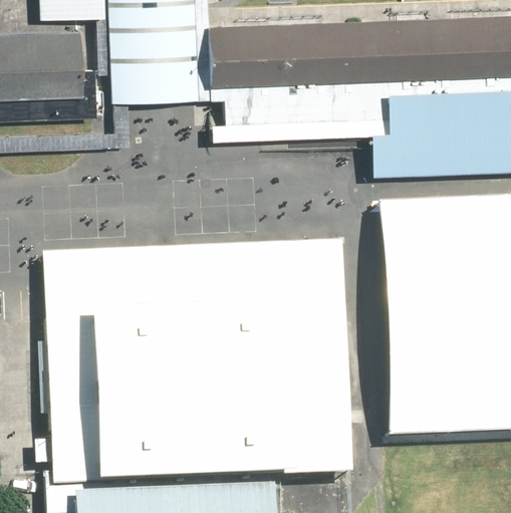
[(111,70),(112,102),(117,102),(131,102),(223,100),(226,125),(212,125),(212,143),(368,137),(371,179),(510,172),(510,16),(210,28),(210,20),(211,12),(210,3),(209,0),(39,0),(40,20),(96,19),(97,70),(111,70)]
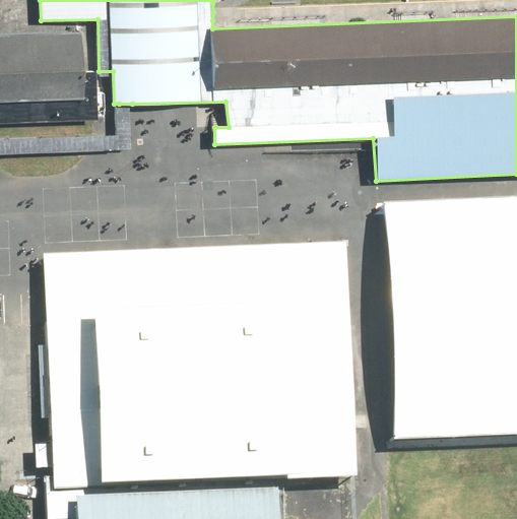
[(0,122),(114,119),(114,104),(113,71),(99,71),(80,72),(79,30),(0,33),(0,122)]
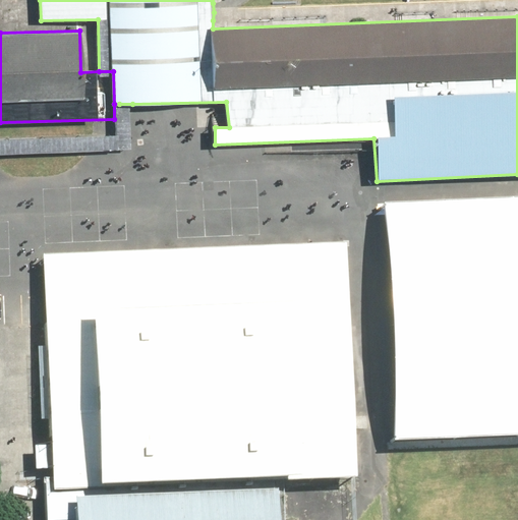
[(118,135),(0,137),(0,154),(132,150),(132,104),(119,104),(118,121),(118,135)]
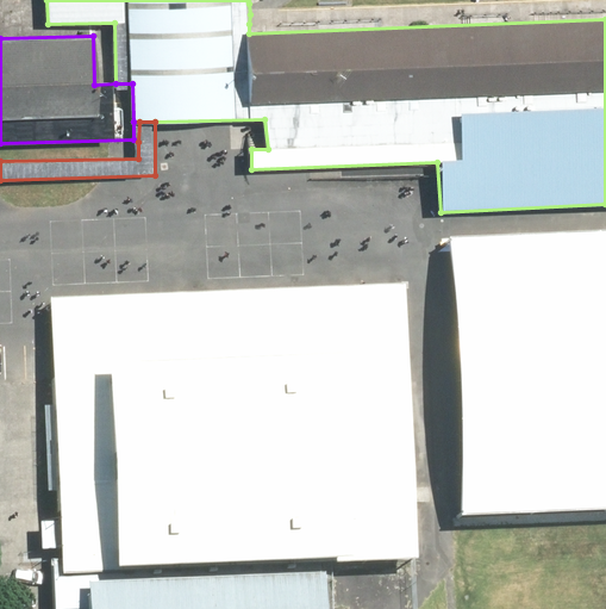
[(605,232),(447,241),(457,521),(605,514),(605,232)]
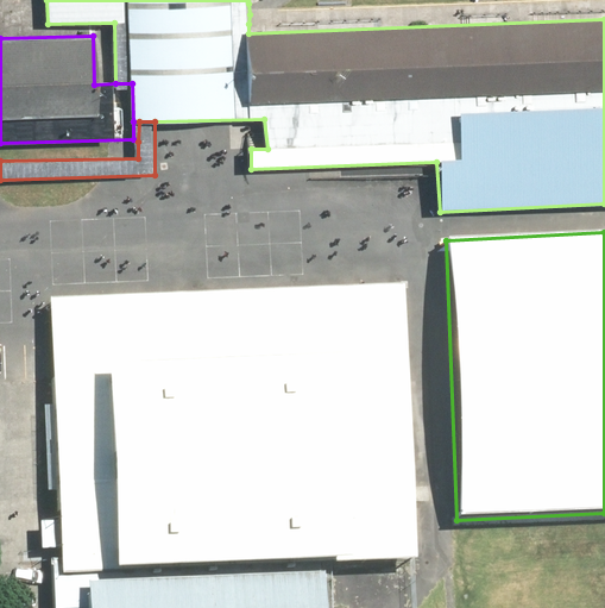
[(50,304),(63,580),(317,569),(415,561),(404,287),(50,304)]
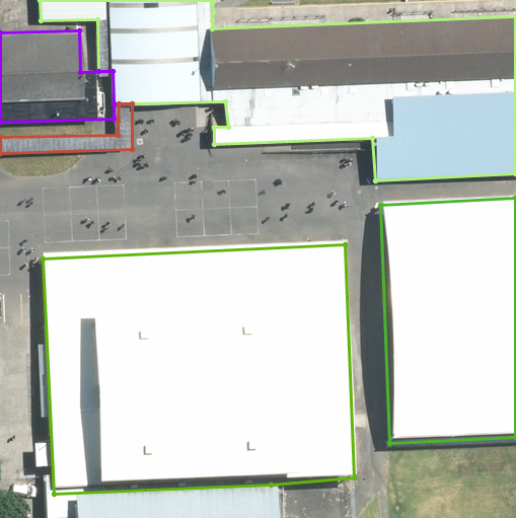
[(272,517),(271,485),(54,494),(47,495),(47,517),(272,517)]
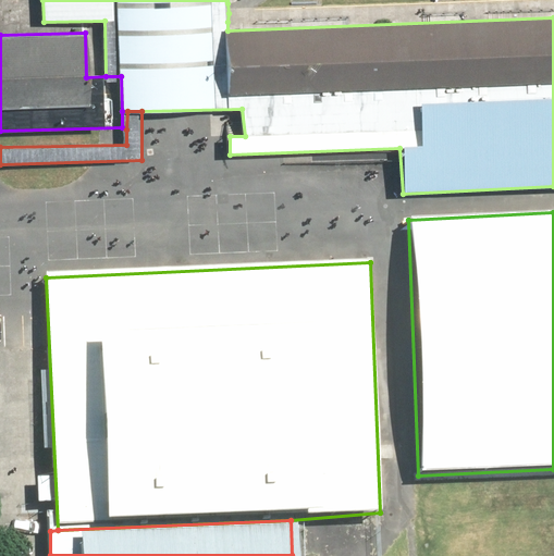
All buildings are outlined.
